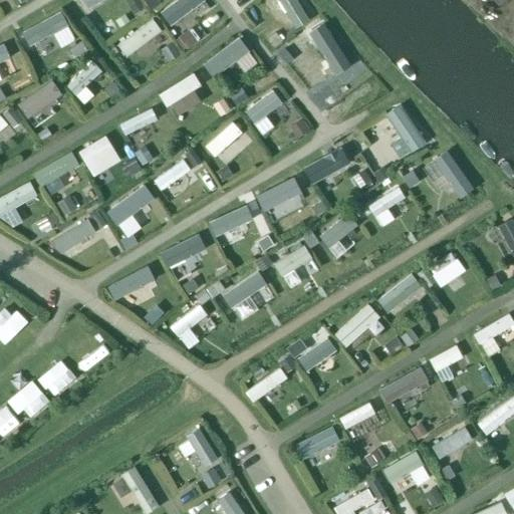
[(88,0),(93,8),(107,0),(88,0)]
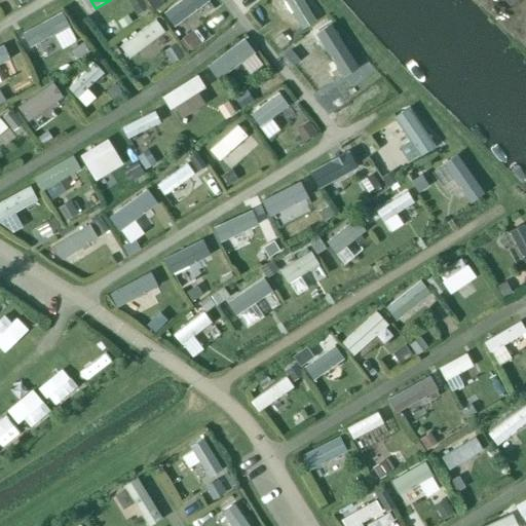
[(171,0),(162,7),(179,30),(212,4),(208,0),(171,0)]
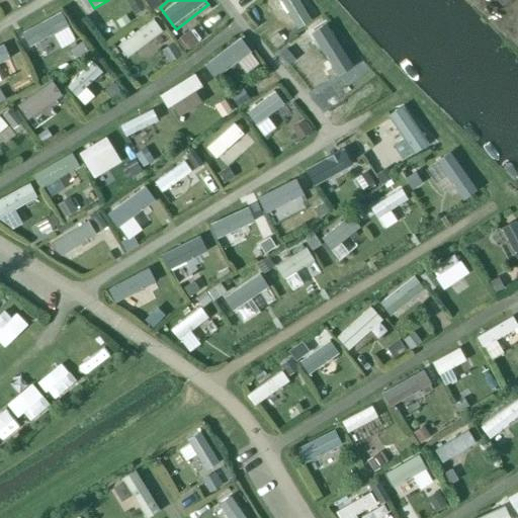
[(282,0),(292,24),(308,18),(300,0),(282,0)]
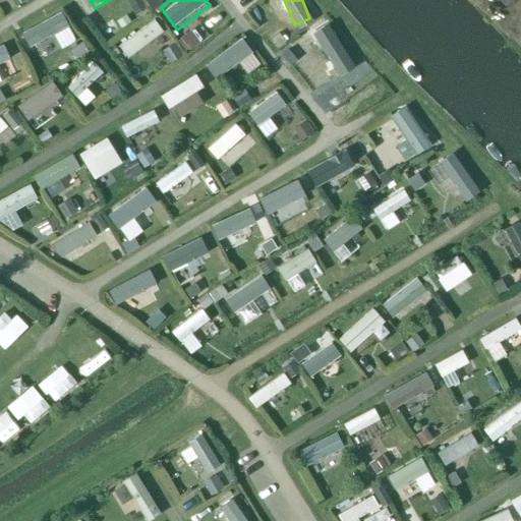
[(27,48),(60,32),(51,12),(18,29),(27,48)]
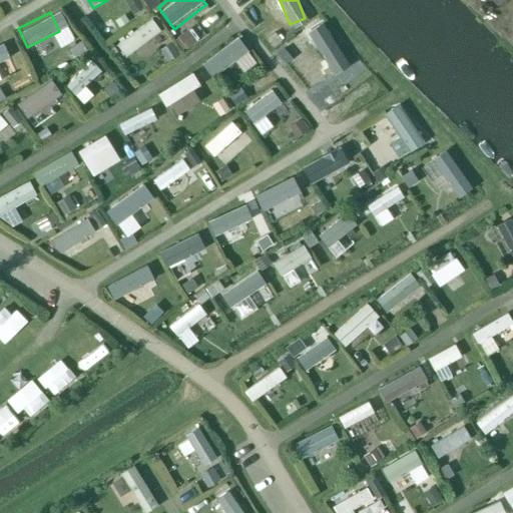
[(151,16),(116,40),(126,55),(161,31),(151,16)]
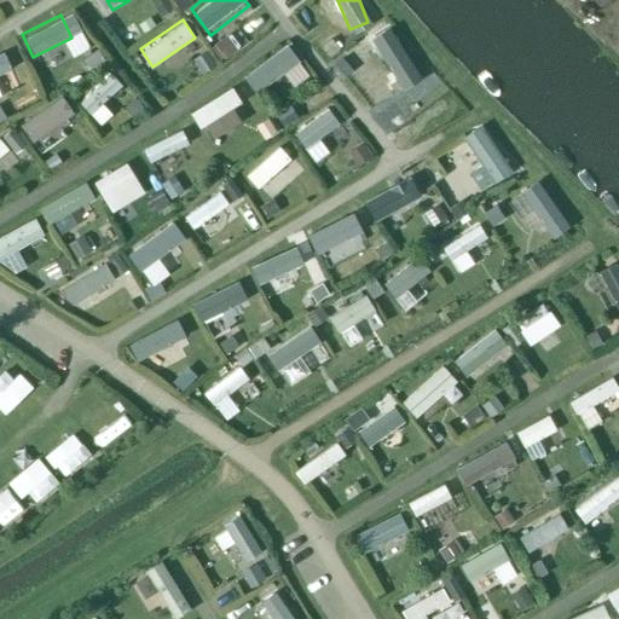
[(386,23),(371,33),(397,70),(411,59),(386,23)]
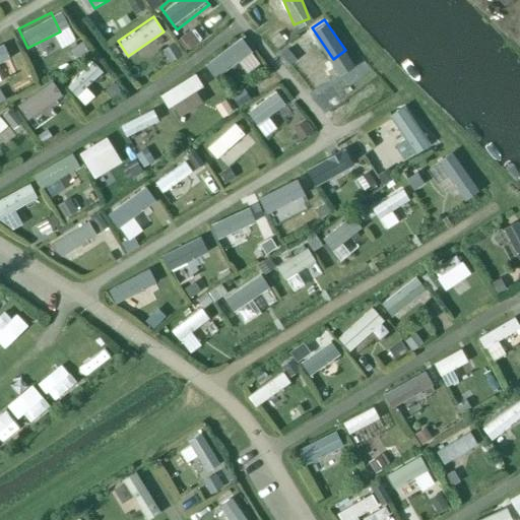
[(196,27),(178,33),(183,48),(200,43),(196,27)]
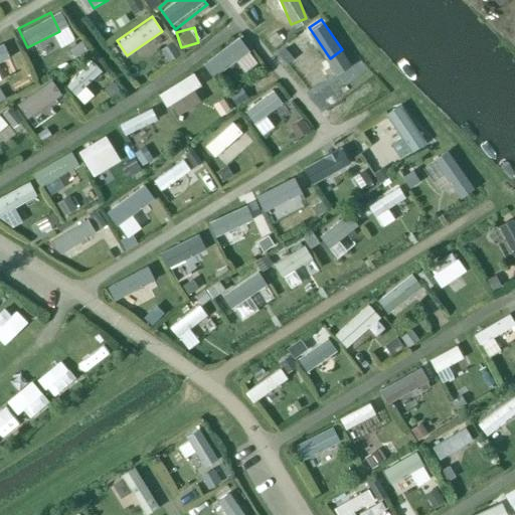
[(4,39),(0,40),(0,63),(12,59),(4,39)]
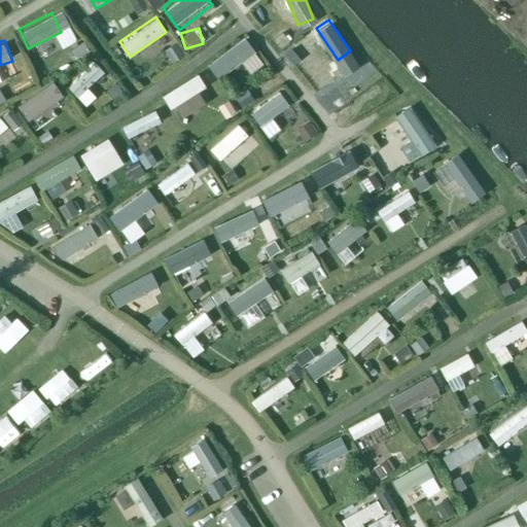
[(291,41),(283,49),(295,61),(303,53),(291,41)]
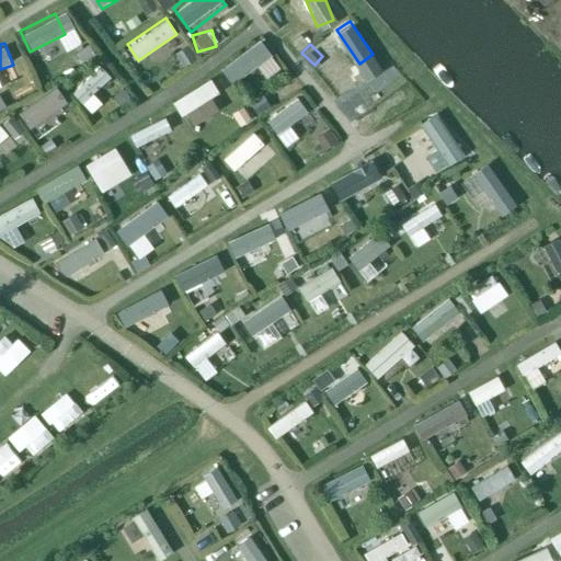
[(101,64),(71,92),(92,115),(104,103),(95,93),(113,77),(101,64)]
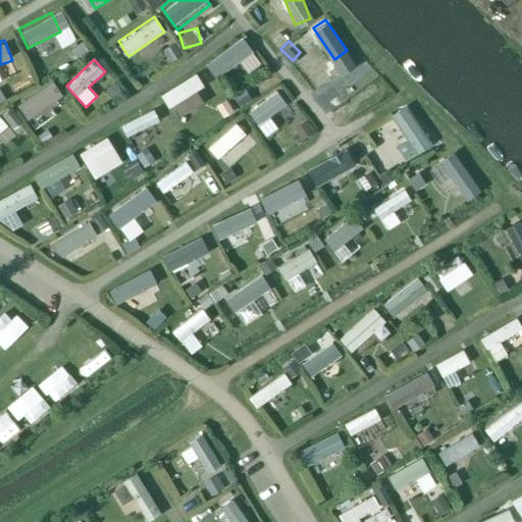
[(320,98),(358,80),(348,60),(311,79),(320,98)]
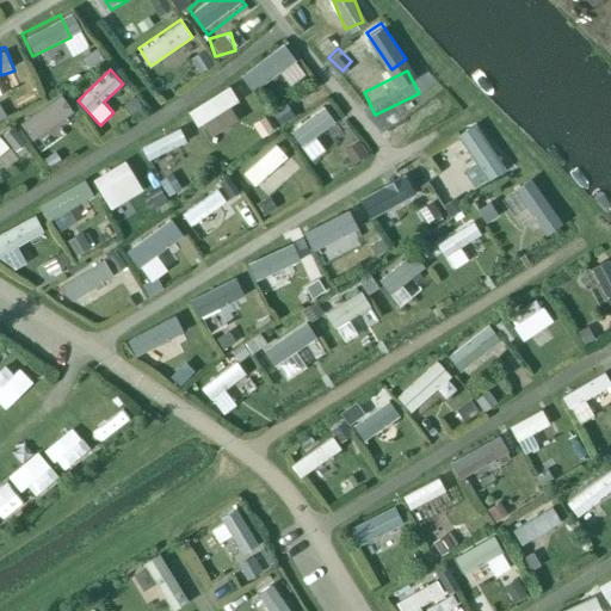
[(189,103),(207,136),(241,118),(232,99),(236,96),(229,82),(189,103)]
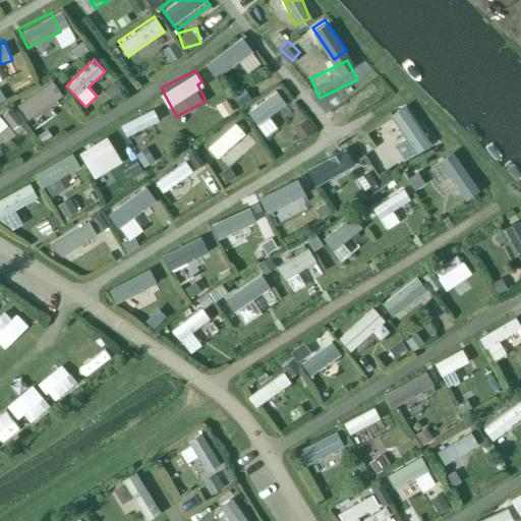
[(117,76),(102,87),(109,98),(124,88),(117,76)]
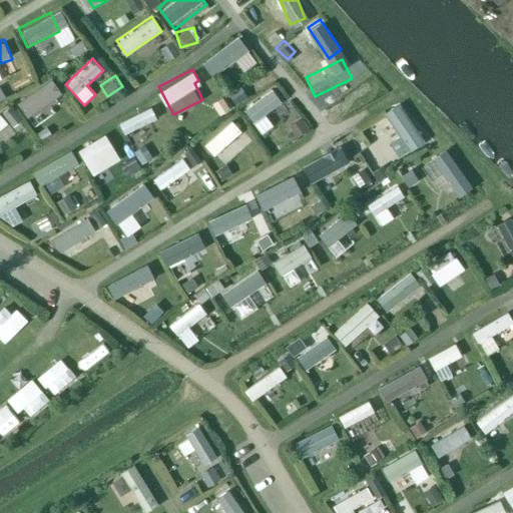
[(241,108),(253,124),(284,102),(272,86),(241,108)]
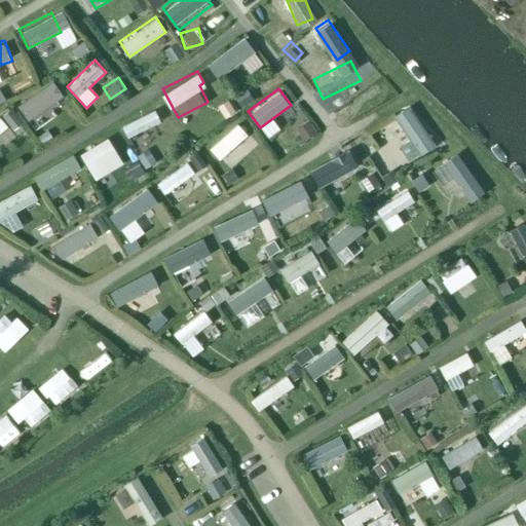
[(24,103),(36,126),(55,116),(43,92),(24,103)]
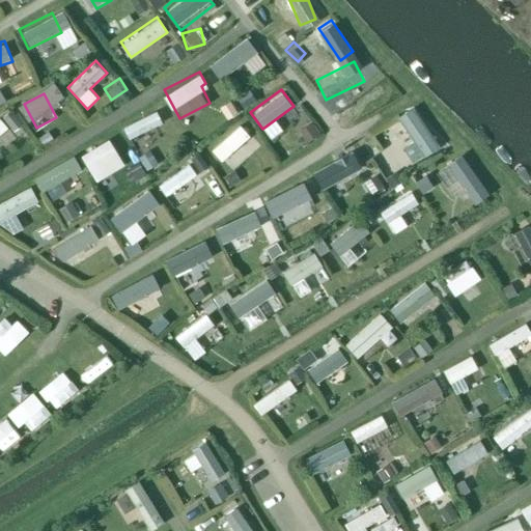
[(230,98),(219,104),(226,117),(238,111),(230,98)]
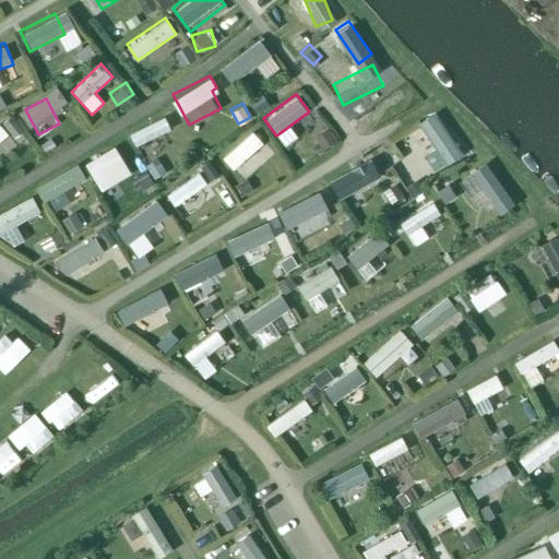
[(126,123),(138,146),(173,128),(161,105),(126,123)]
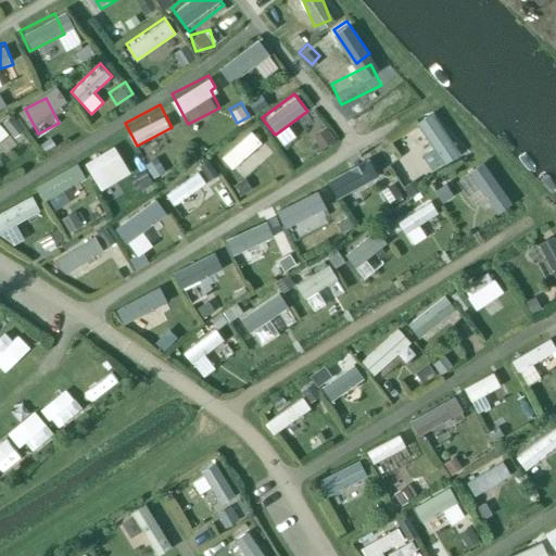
[(434,108),(415,118),(441,164),(460,153),(434,108)]
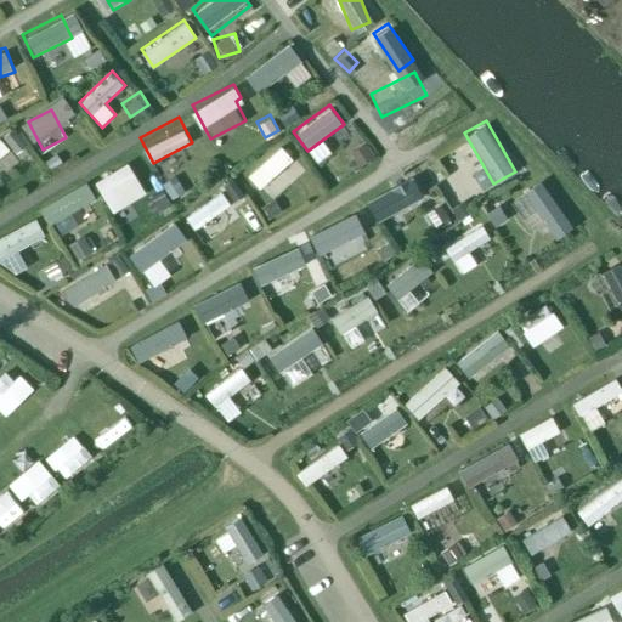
[(0,160),(11,151),(0,137),(0,160)]
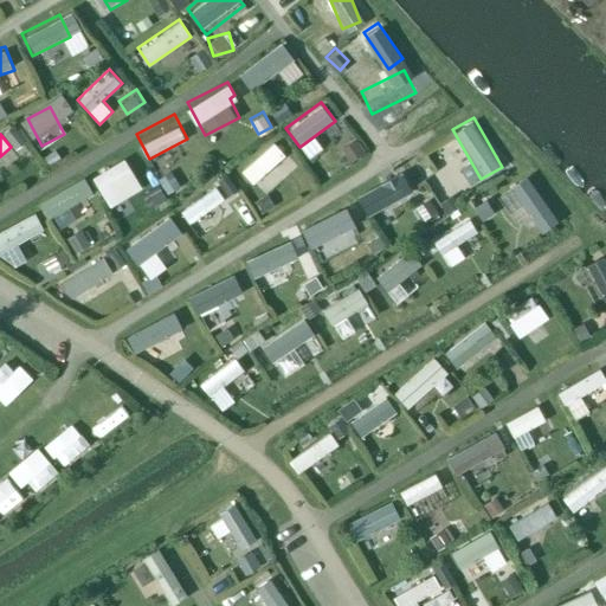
[(239,168),(255,185),(287,155),(272,140),(239,168)]
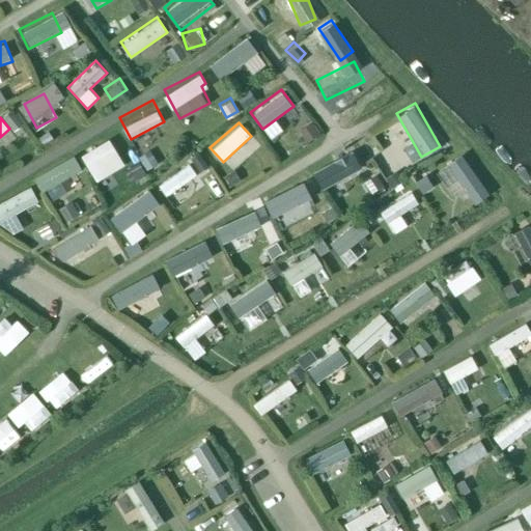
[(80,152),(96,182),(126,164),(108,135),(80,152)]
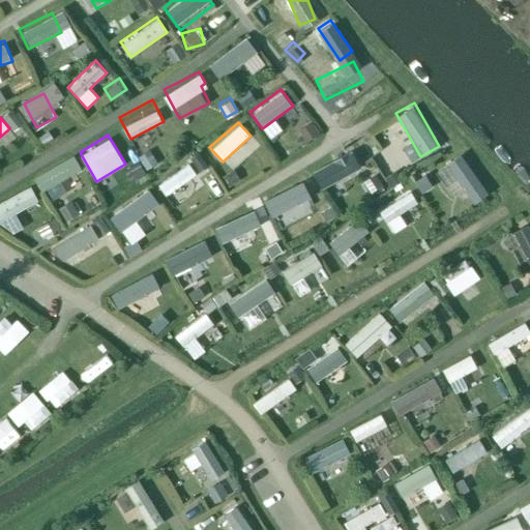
[(313,167),(323,188),(361,170),(356,159),(345,165),(340,154),(313,167)]
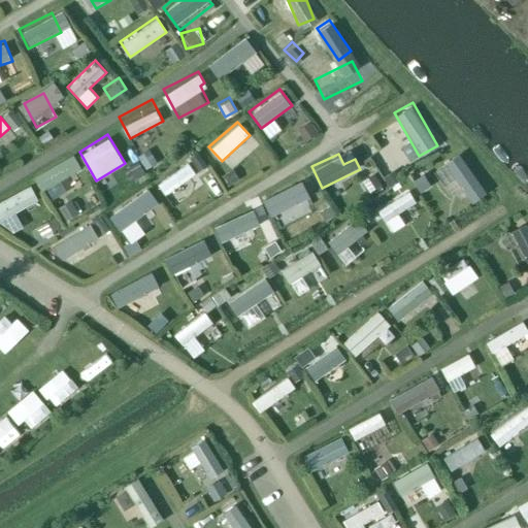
[(33,173),(41,188),(73,170),(65,156),(33,173)]
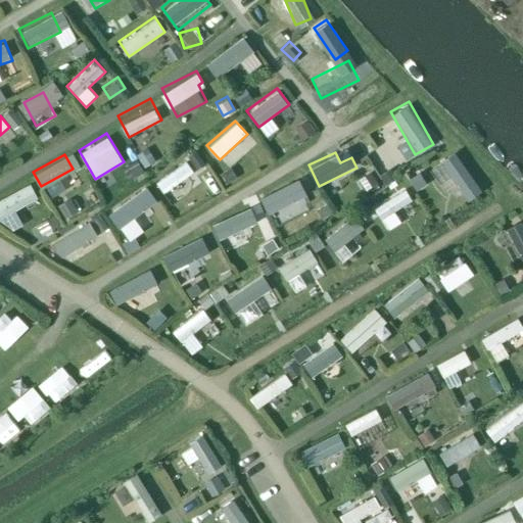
[(184,157),(153,182),(164,195),(195,171),(184,157)]
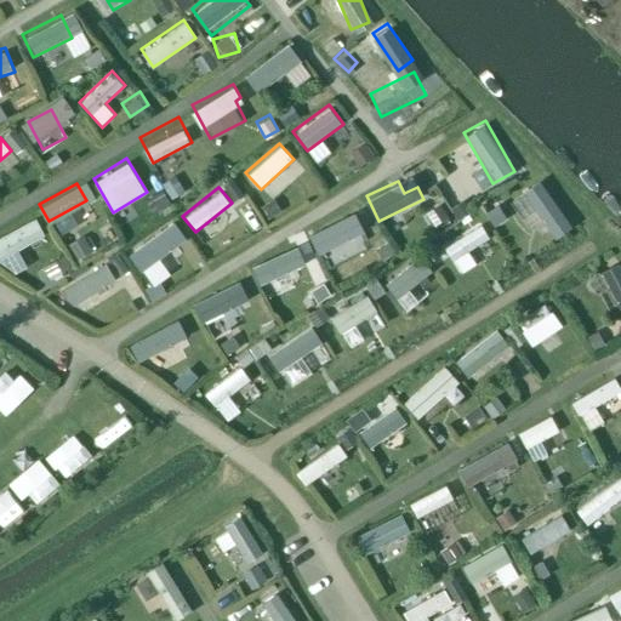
[(480,210),(491,229),(506,221),(495,201),(480,210)]
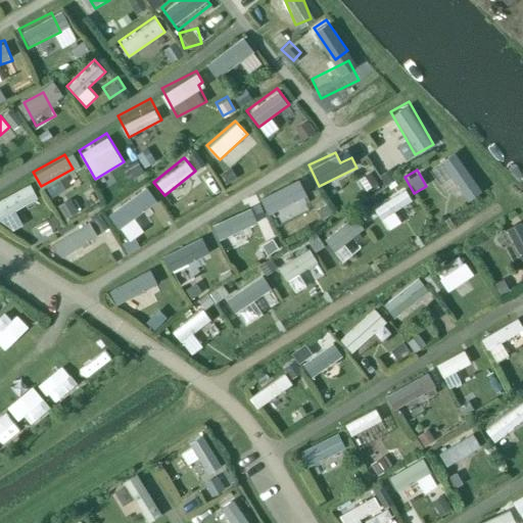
[(267,189),(274,205),(302,193),(295,177),(267,189)]
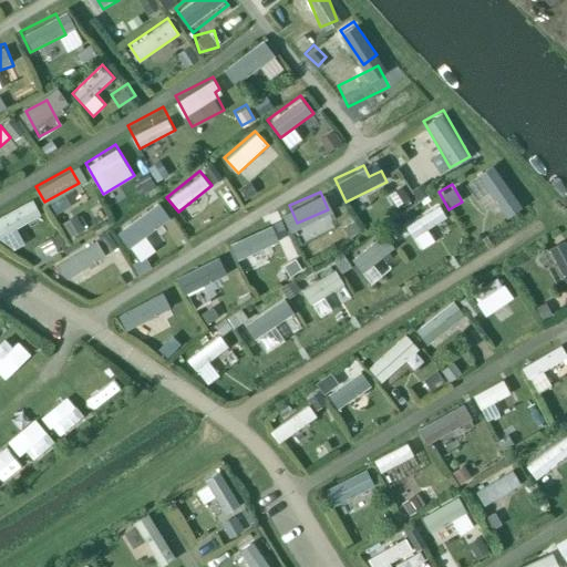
[(0,239),(14,234),(13,229),(41,217),(32,196),(0,210),(0,239)]
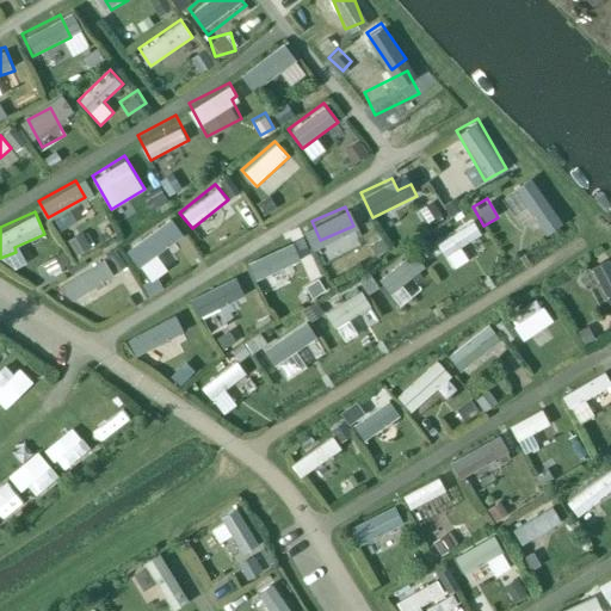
[(469,213),(432,228),(443,254),(480,239),(469,213)]
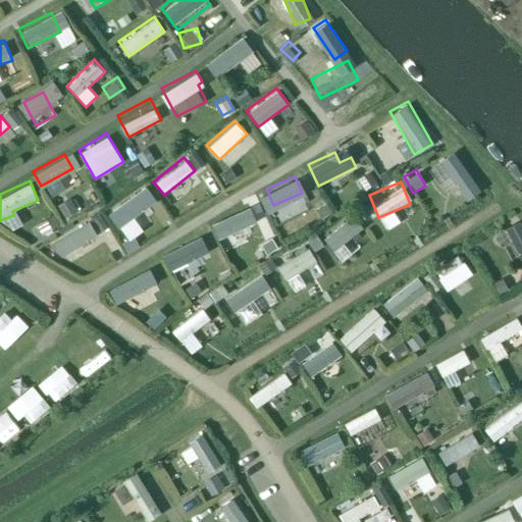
[(139,188),(106,214),(117,227),(150,201),(139,188)]
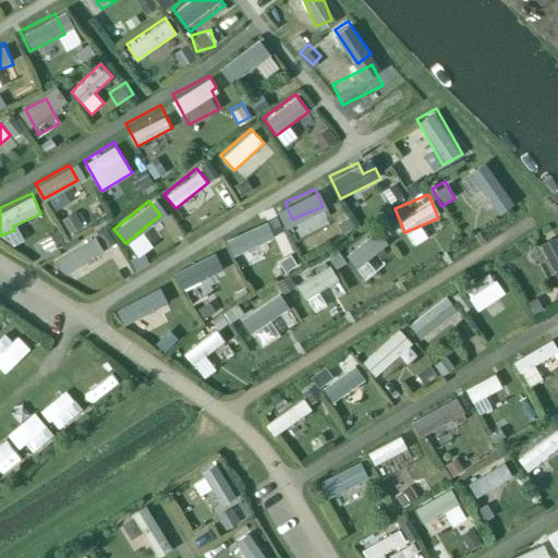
[(72,233),(88,222),(82,211),(65,221),(72,233)]
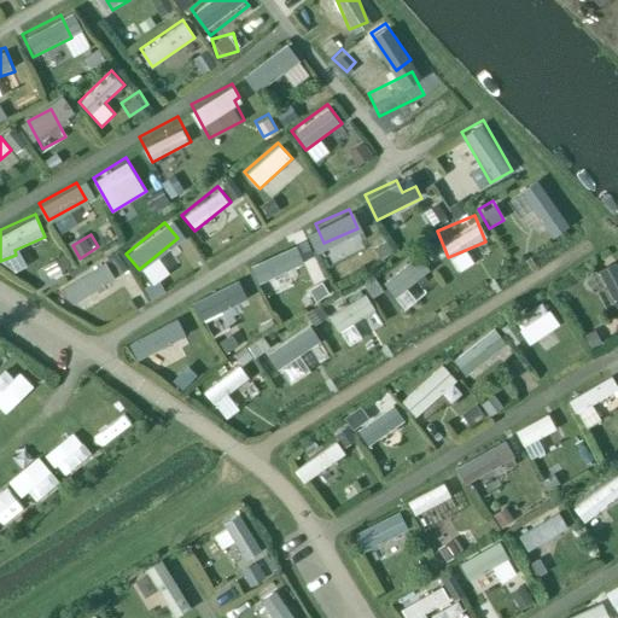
[(263,283),(303,263),(292,243),(254,262),(263,283)]
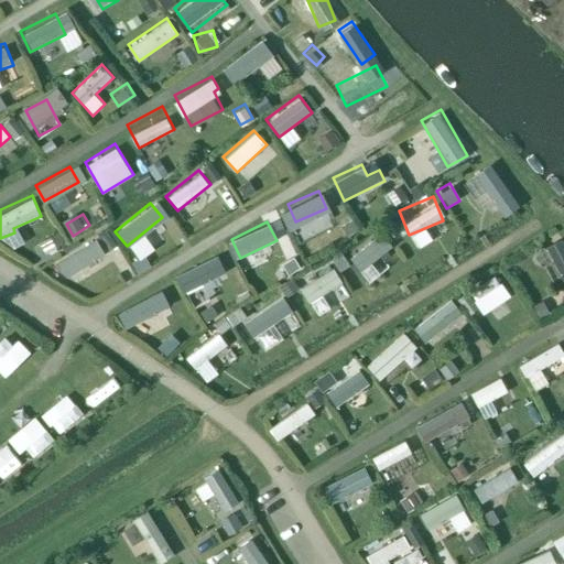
[(40,238),(45,253),(65,246),(60,230),(40,238)]
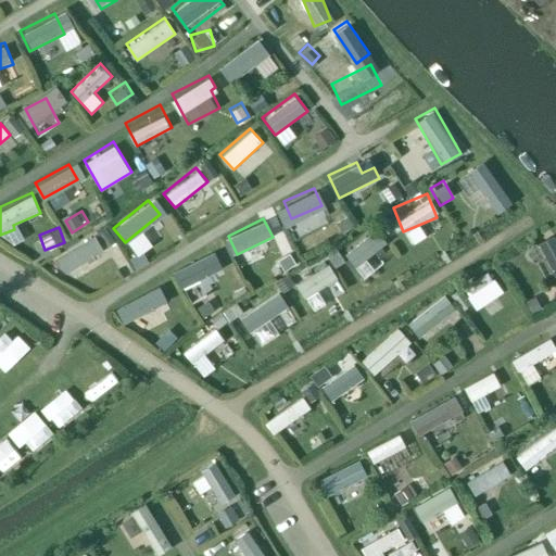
[(365,279),(383,264),(375,254),(389,242),(376,227),(344,254),(365,279)]
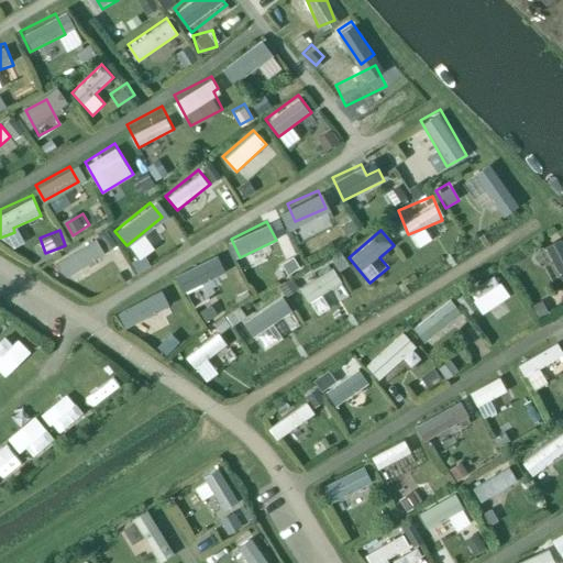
[(562,235),(562,234),(541,242),(556,286),(562,283),(562,235)]
